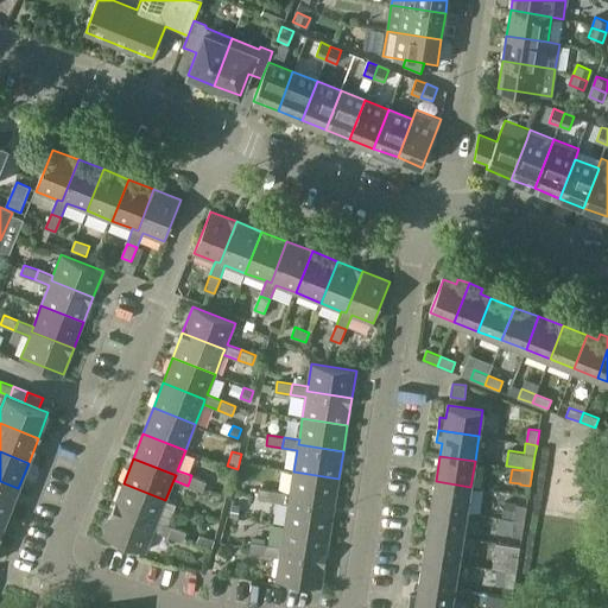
[(293,472),(291,493),(290,498),(335,505),(339,479),(293,472)]
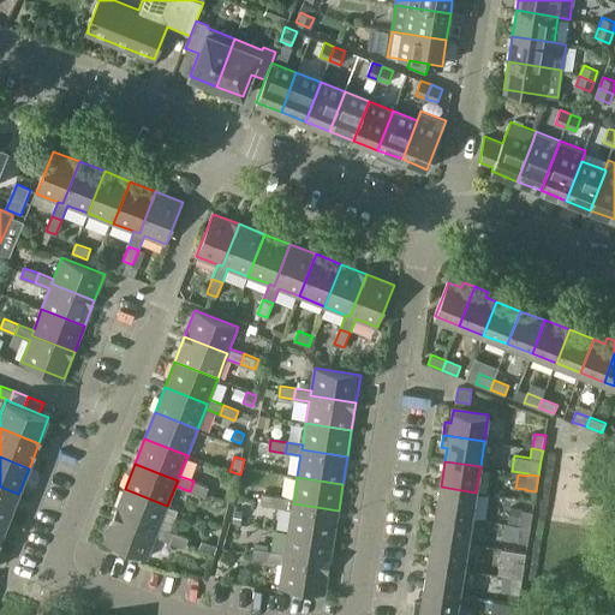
[(208,487),(193,481),(190,491),(204,496),(208,487)]
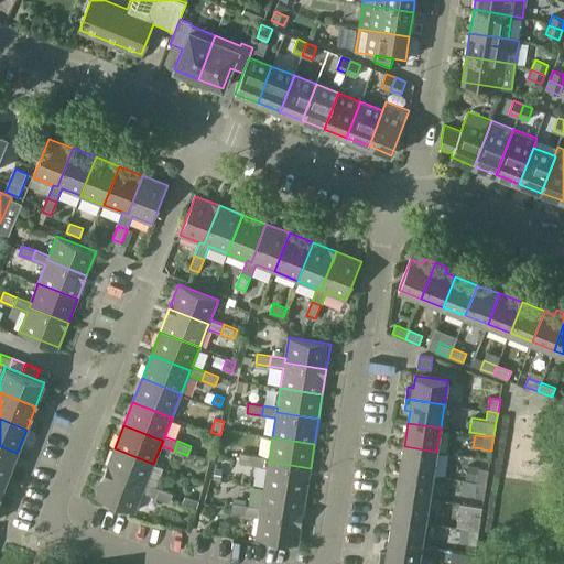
[(0,473),(8,476),(17,453),(0,446),(0,473)]
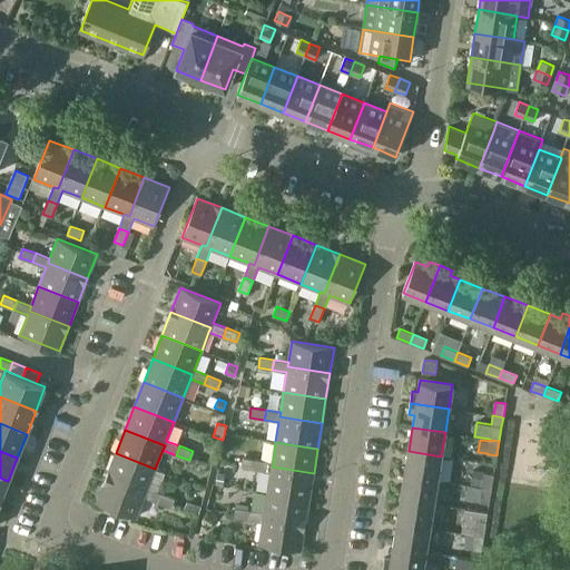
[(441,457),(409,451),(404,474),(438,480),(441,457)]
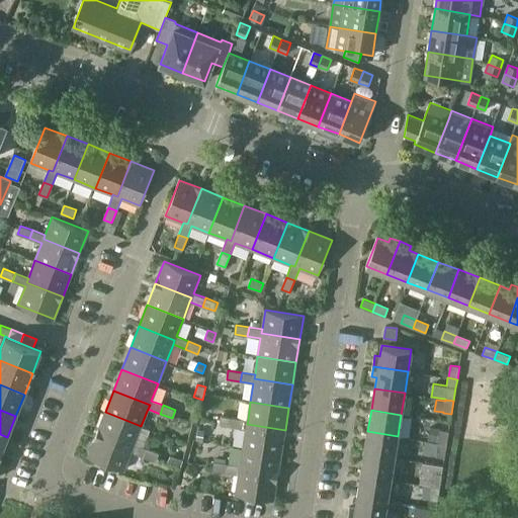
[(135,443),(141,426),(105,412),(97,433),(133,447),(131,451),(144,456),(147,448),(135,443)]
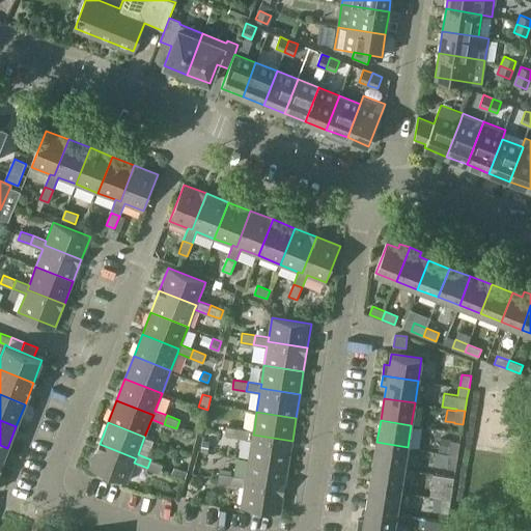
[(239,438),(240,428),(226,426),(225,436),(239,438)]
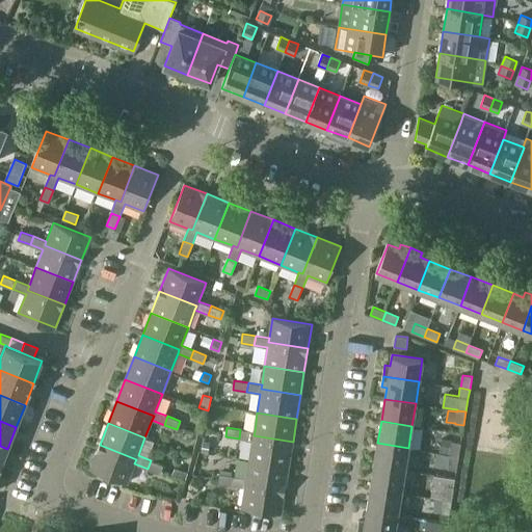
[(254,435),(255,431),(240,429),(239,439),(253,441),(249,459),(289,466),(293,442),(254,435)]
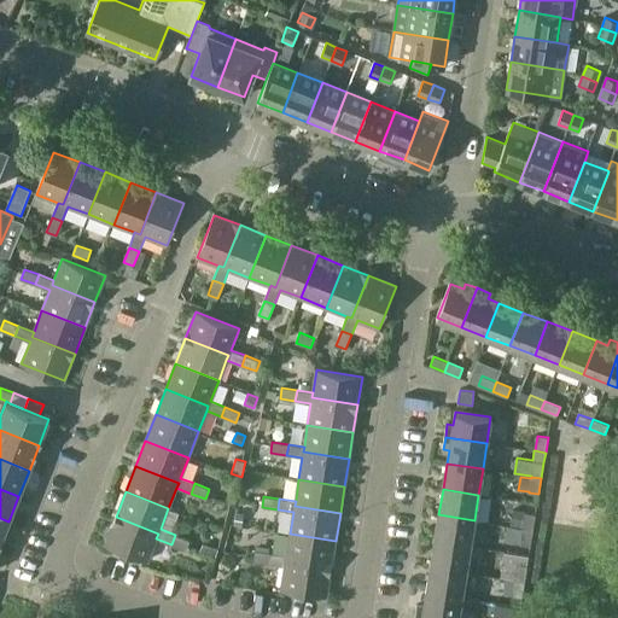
[(513,511),(511,524),(522,525),(524,512),(513,511)]
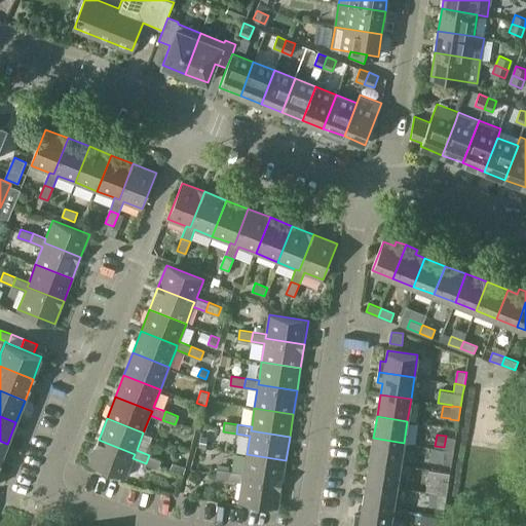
[(208,438),(200,437),(198,446),(205,447),(208,438)]
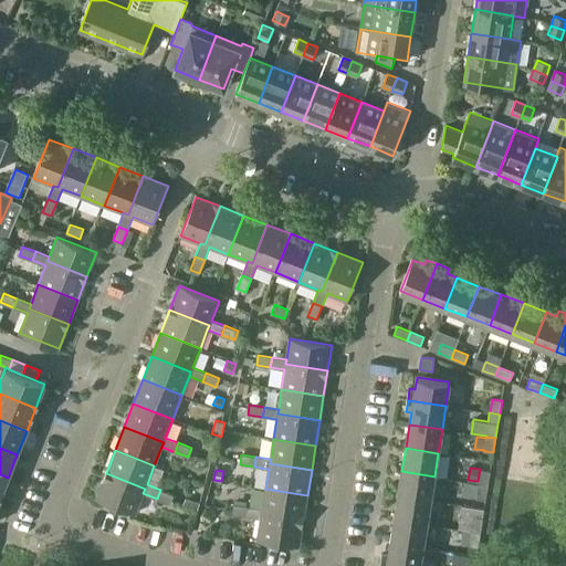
[(481,470),(479,483),(489,485),(491,471),(481,470)]
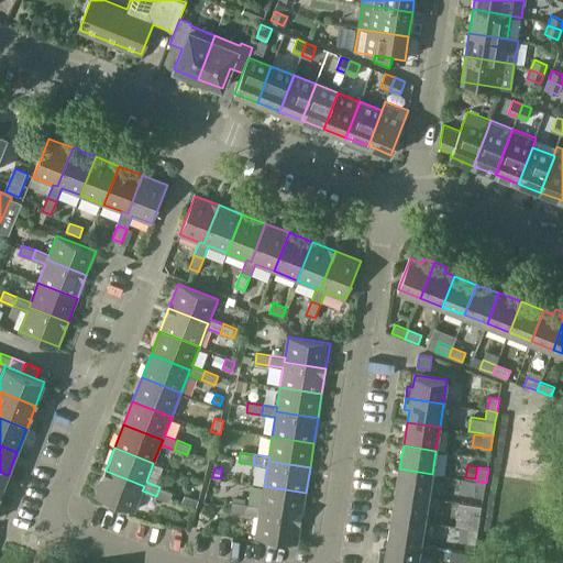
[(432,474),(399,468),(396,493),(428,497),(432,474)]
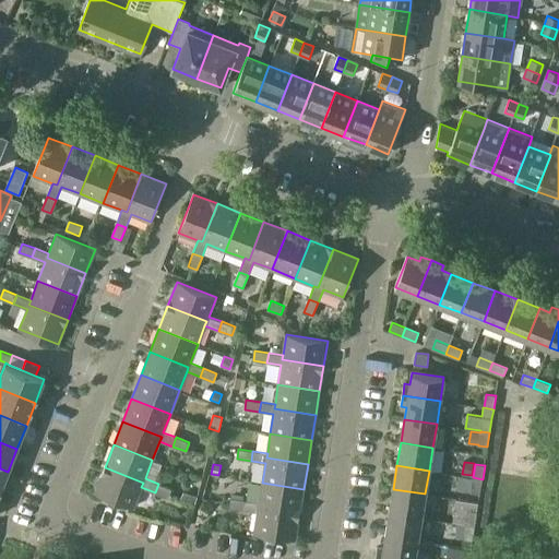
[(133,507),(141,487),(143,483),(105,467),(95,492),(133,507)]
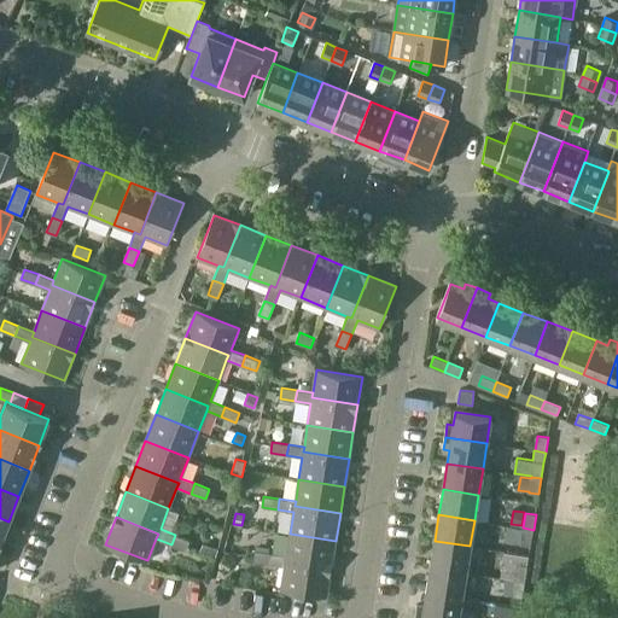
[(520,544),(523,528),(507,526),(505,542),(520,544)]
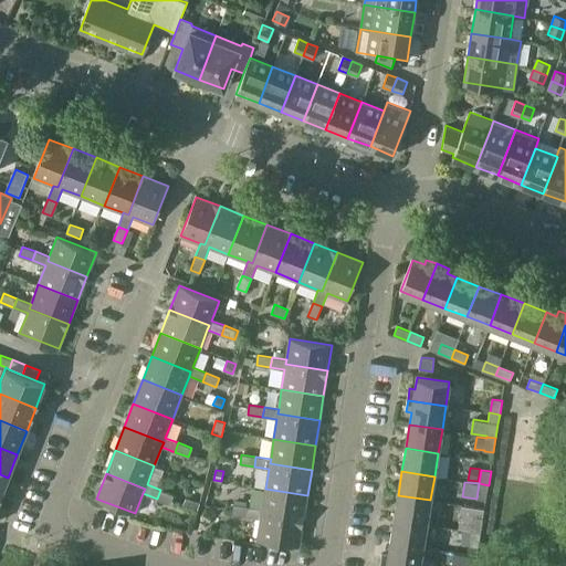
[(486,500),(489,485),(479,483),(477,499),(486,500)]
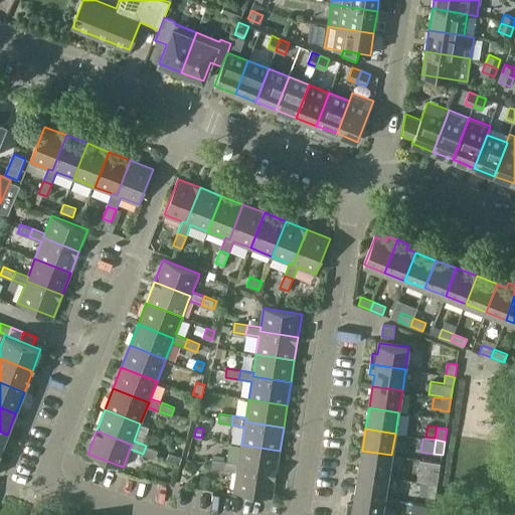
[(241,445),(238,463),(238,467),(276,473),(280,451),(241,445)]
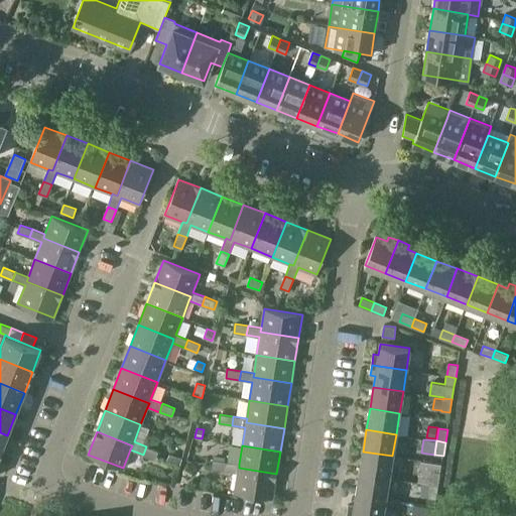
[(158,452),(146,446),(143,455),(155,460),(158,452)]
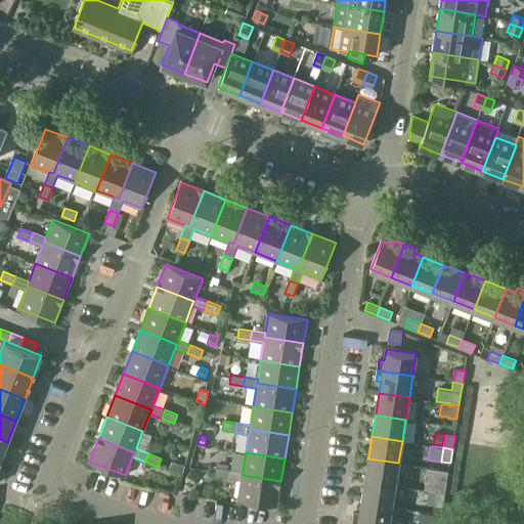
[(368,459),(364,480),(395,485),(398,463),(368,459)]
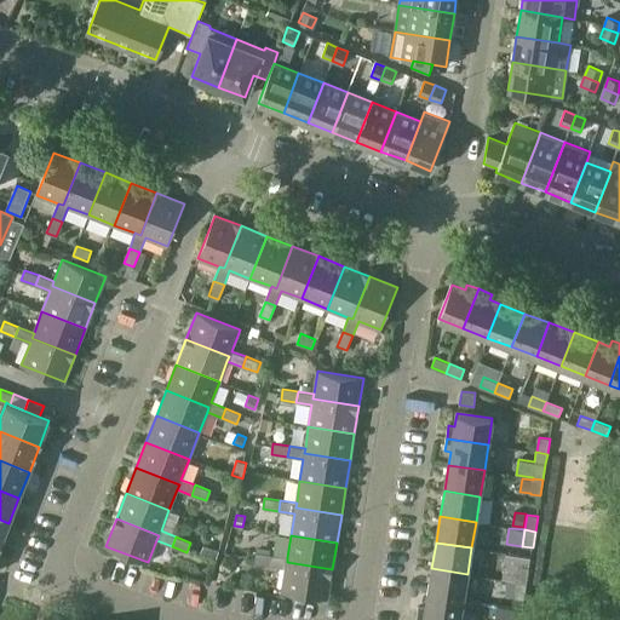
[(217,558),(219,550),(204,545),(200,552),(217,558)]
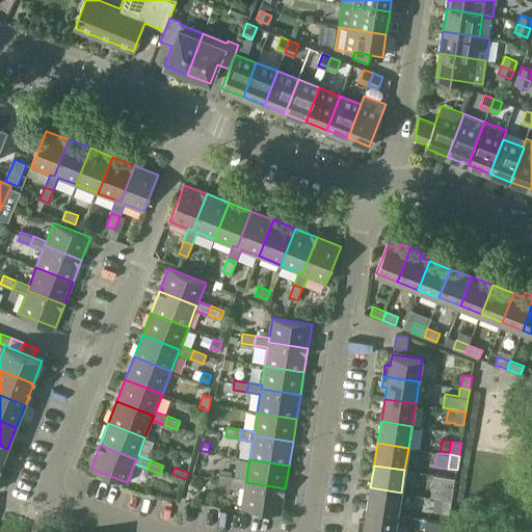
[(232,485),(233,476),(219,474),(218,482),(232,485)]
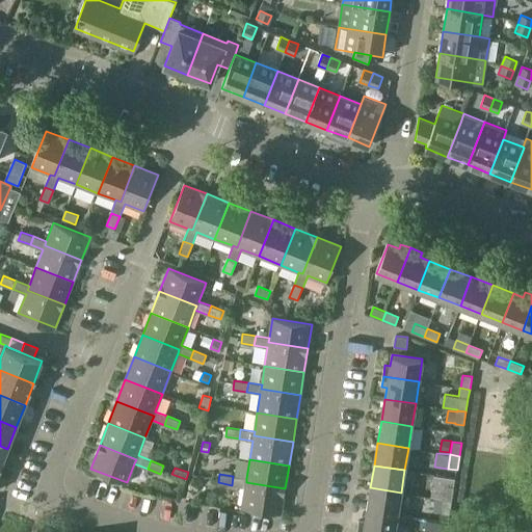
[(246,482),(246,478),(233,476),(232,485),(245,487),(242,507),(282,513),(285,488),(246,482)]
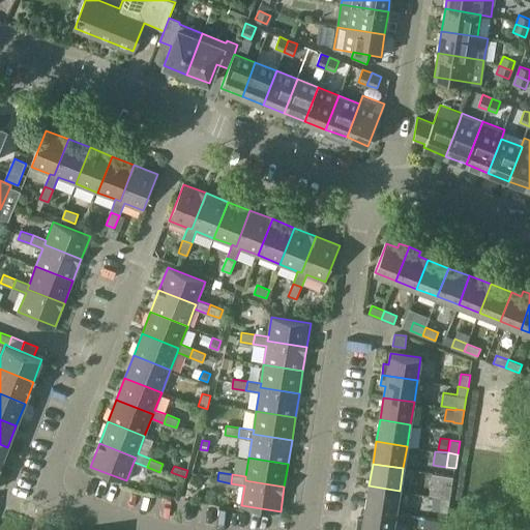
[(443,484),(441,497),(450,499),(452,486),(443,484)]
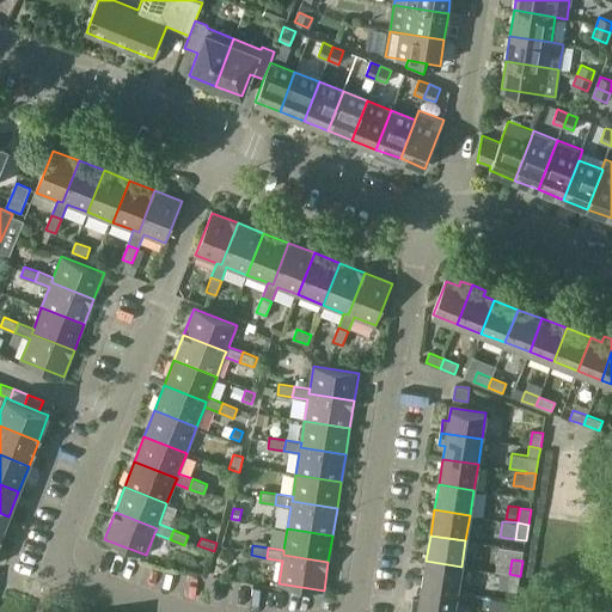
[(461,567),(426,561),(422,586),(458,592),(461,567)]
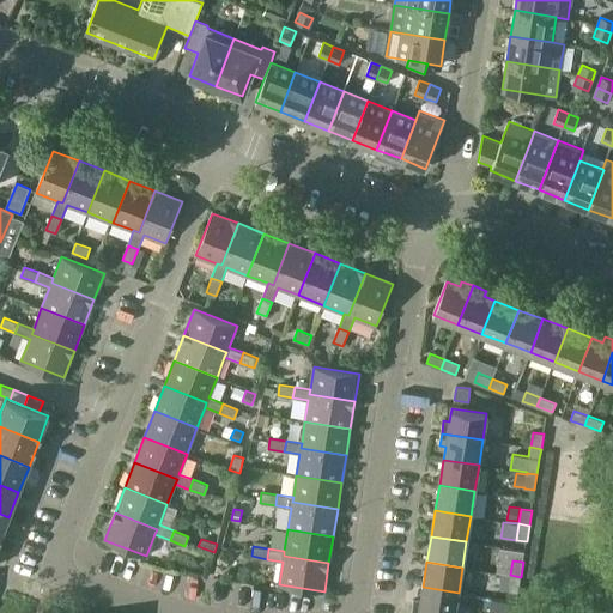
[(519,593),(521,577),(510,575),(508,590),(519,593)]
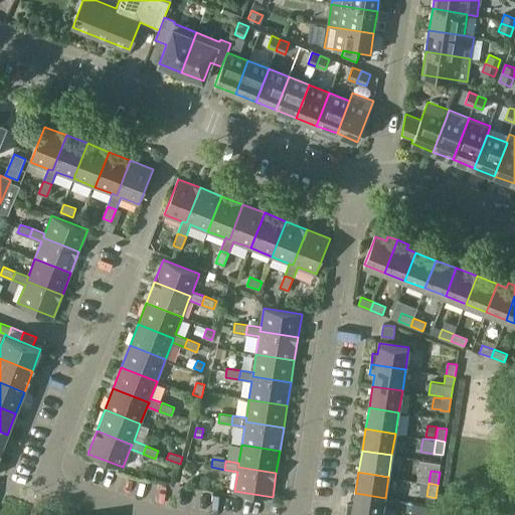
[(348,503),(347,514),(353,514),(381,514),(385,498),(355,493),(353,504),(348,503)]
